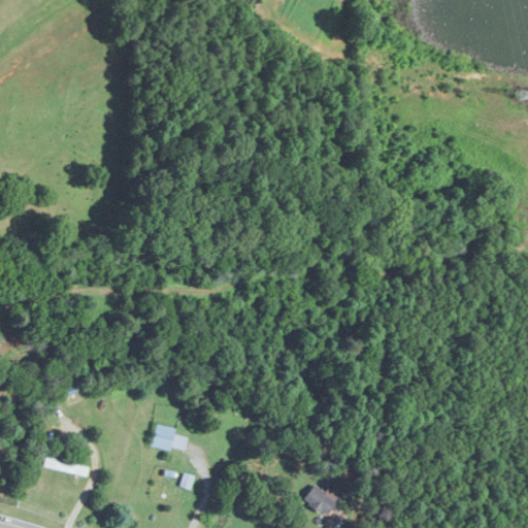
[(235,0),(253,10),(258,0),(235,0)]
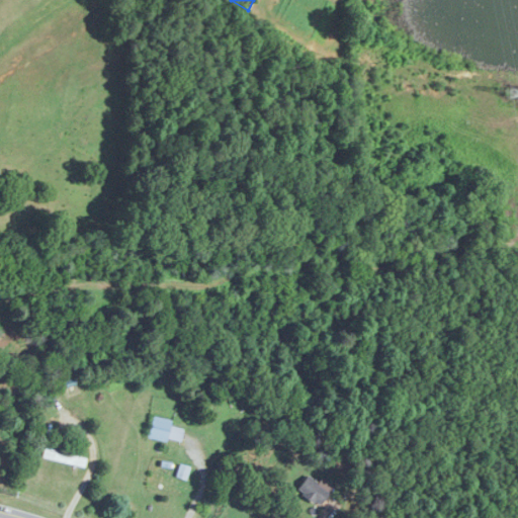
[(179,446),(185,427),(153,417),(147,436),(179,446)]
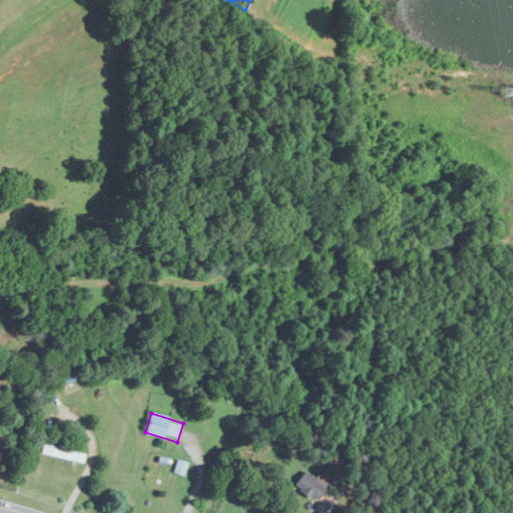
[(5,422),(2,421),(0,426),(0,427),(12,431),(14,424),(5,421),(5,422)]
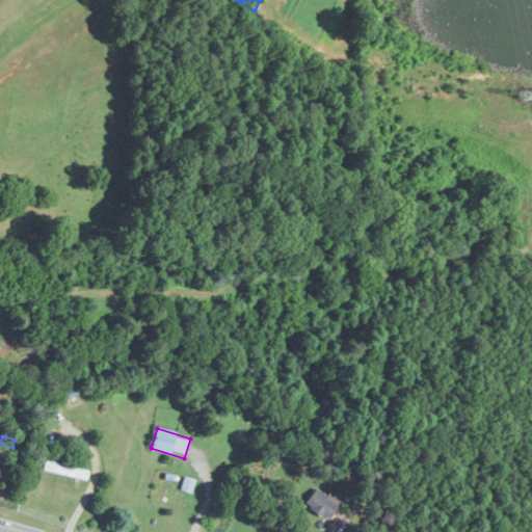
[(45,460),(43,473),(86,480),(88,470),(56,464),(56,462),(45,460)]
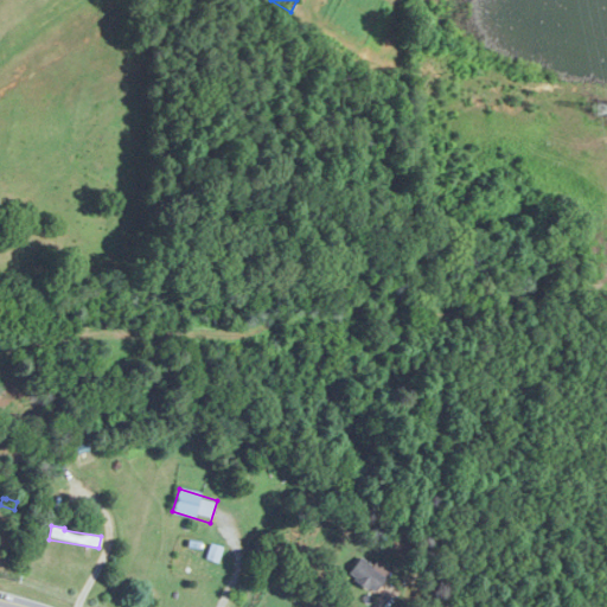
[(387,575),(360,557),(349,575),(374,593),(387,575)]
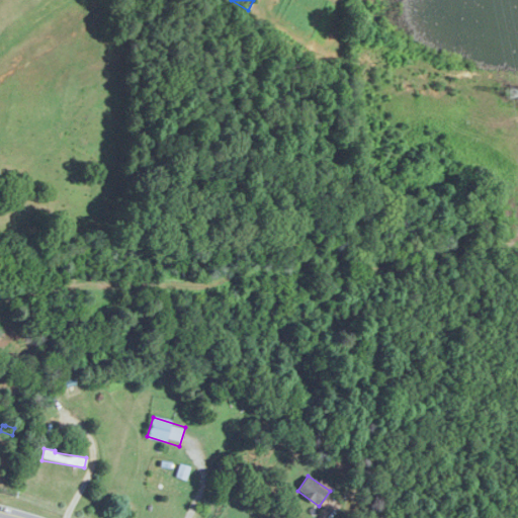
All buildings are outlined.
